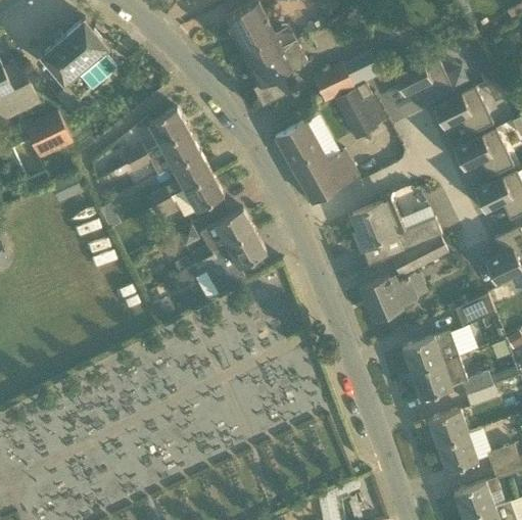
[(275,35),(257,2),(224,18),(241,53),(254,46),(261,58),(281,48),(296,40),(289,28),(275,35)]
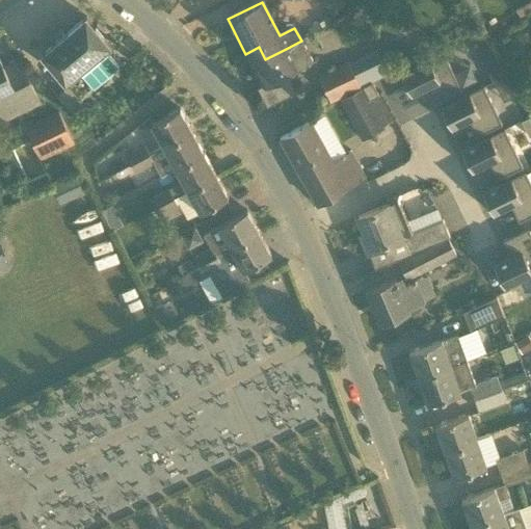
[(85,19),(63,37),(62,36),(62,37),(63,38),(57,45),(56,43),(55,43),(56,44),(41,56),(65,85),(68,88),(56,98),(74,118),(86,108),(81,102),(102,84),(110,77),(122,68),(107,50),(110,48),(101,37),(102,36),(102,35),(101,36),(95,30),(96,29),(96,28),(95,29),(85,19)]
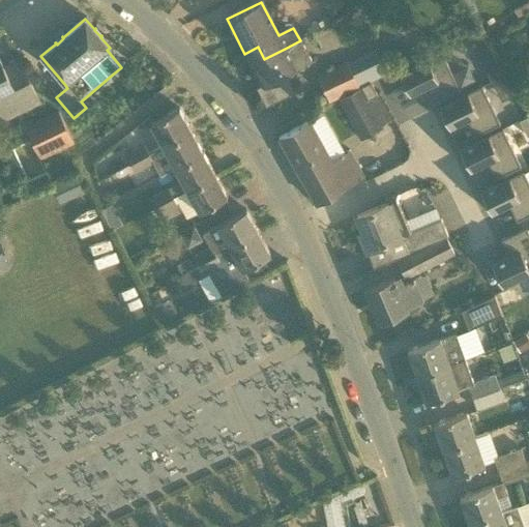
[(312,62),(300,40),(285,49),(264,59),(258,47),(244,54),(261,87),(257,89),(266,108),(294,93),(286,76),(312,62)]
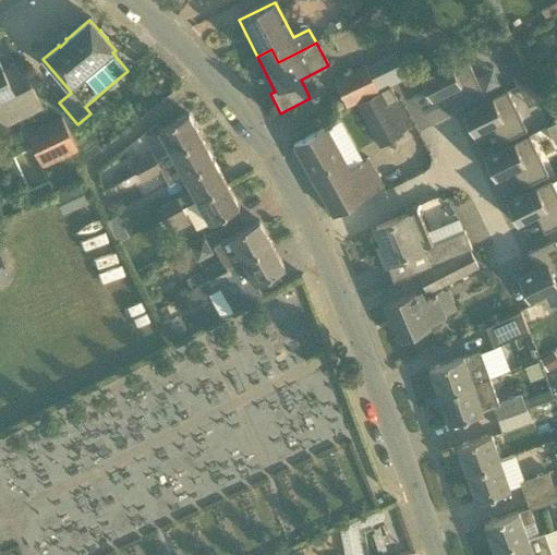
[(344,109),(406,77),(395,56),(365,70),(334,84),(344,109)]
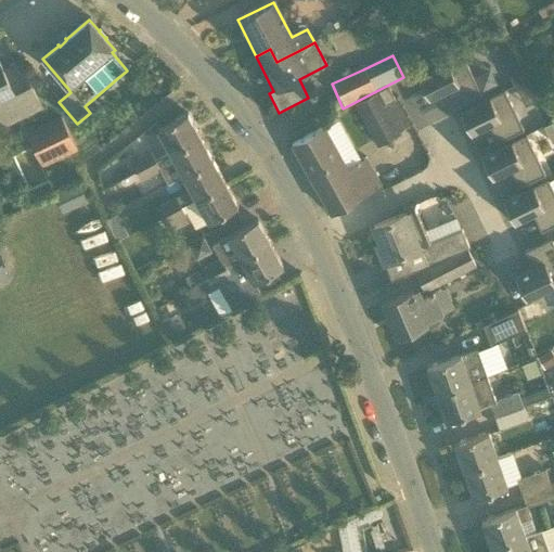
[(462,58),(417,79),(429,102),(448,93),(455,110),(481,98),(462,58)]
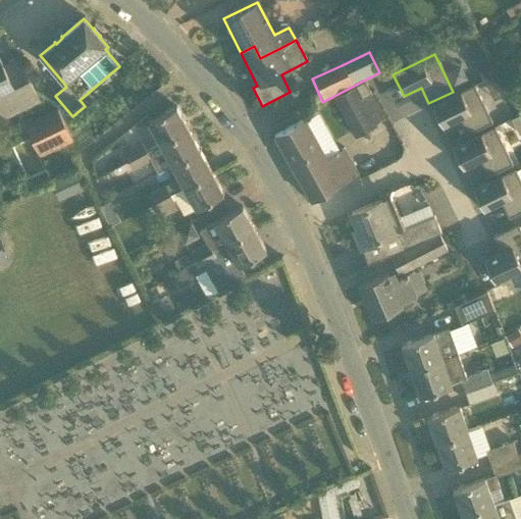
[(10,83),(0,62),(0,97),(9,115),(38,101),(24,75),(10,83)]
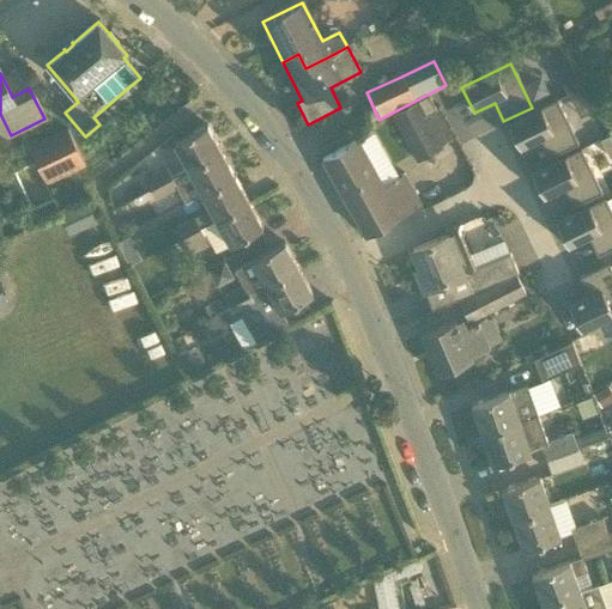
[(576,80),(562,87),(567,96),(568,96),(580,89),(576,80)]
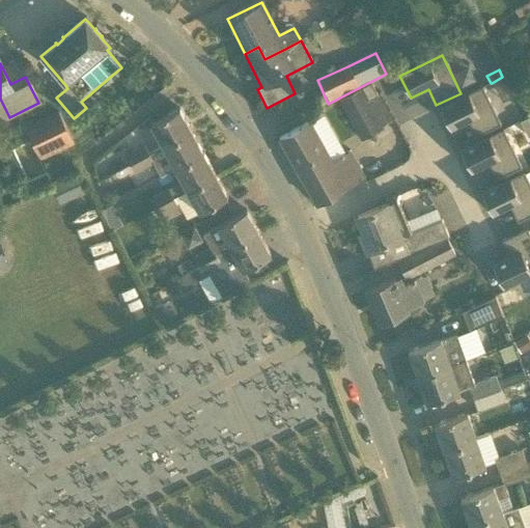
[(371,85),(361,89),(368,103),(378,98),(371,85)]
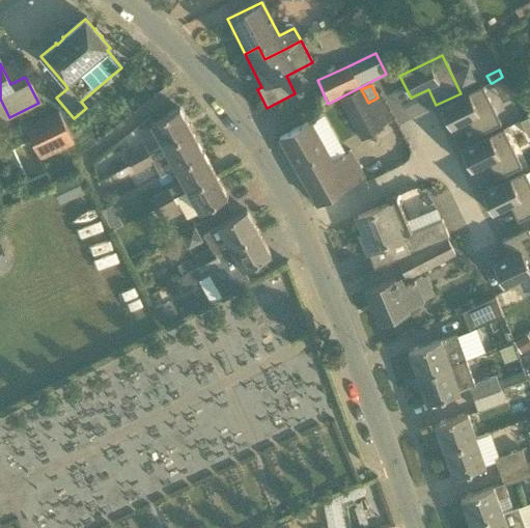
[(482,88),(440,108),(450,131),(468,121),(476,138),(501,127),(482,88)]
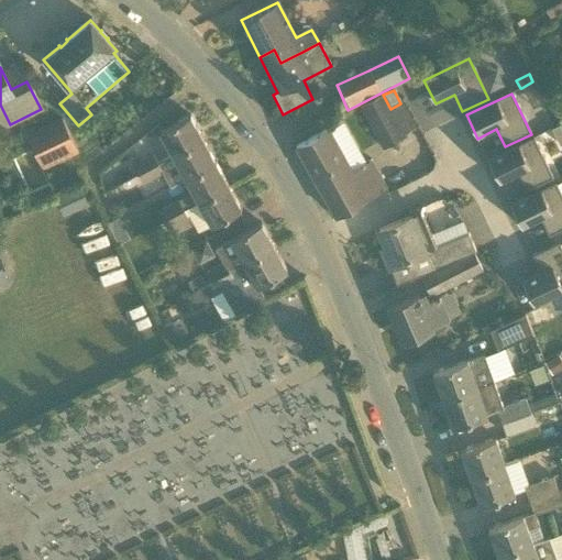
[(383,151),(406,138),(406,136),(390,109),(383,95),(360,106),(383,151)]
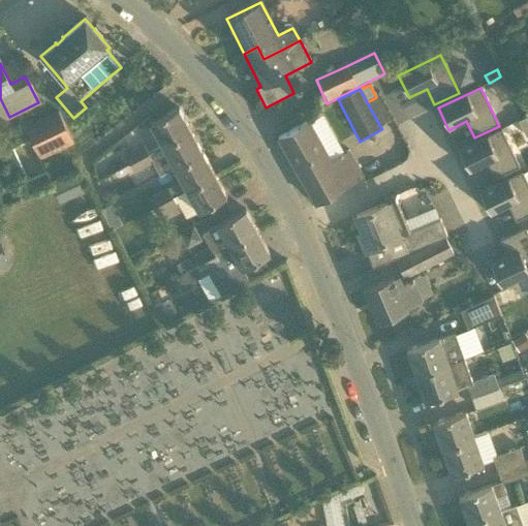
[(150,125),(157,138),(162,148),(190,132),(178,110),(150,125)]
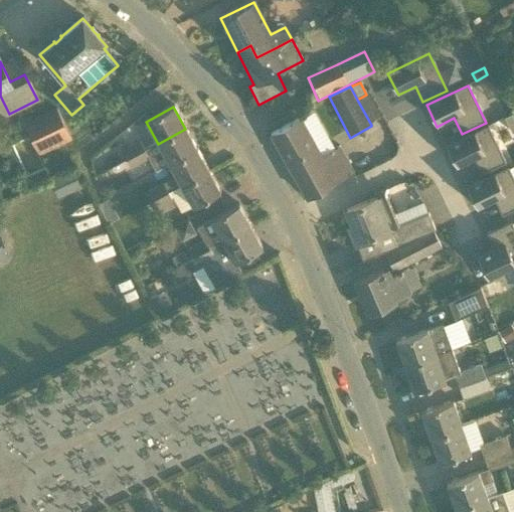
[(38,158),(71,142),(55,109),(23,125),(38,158)]
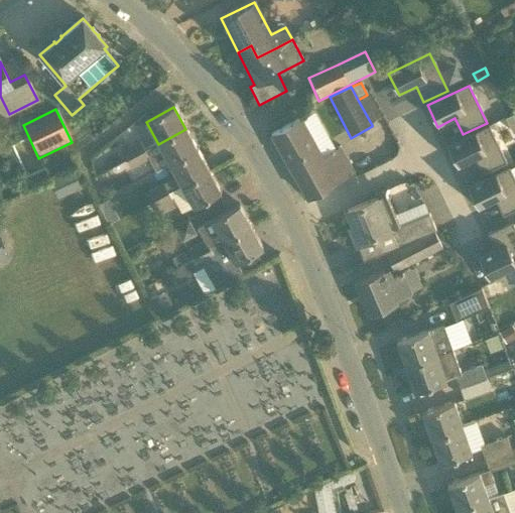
[(316,146),(300,119),(271,136),(307,201),(338,184),(354,174),(340,148),(332,153),(326,141),(316,146)]
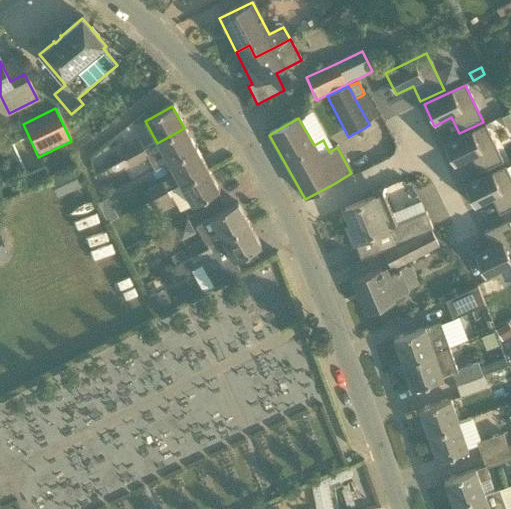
[(485,126),(444,146),(454,167),(471,159),(479,174),(503,163),(485,126)]
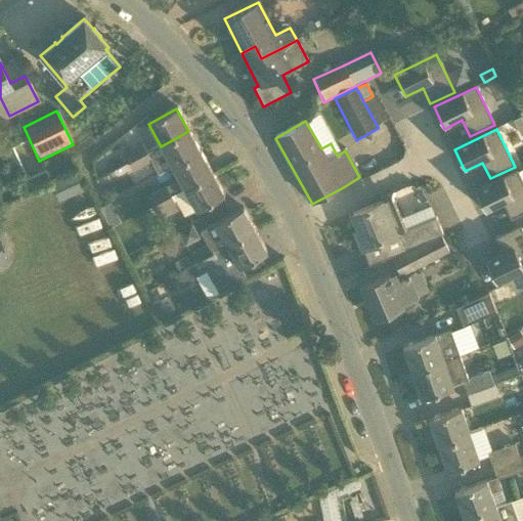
[(173,168),(201,153),(188,131),(161,146),(146,155),(128,165),(133,173),(151,163),(159,175),(172,167),(173,168)]
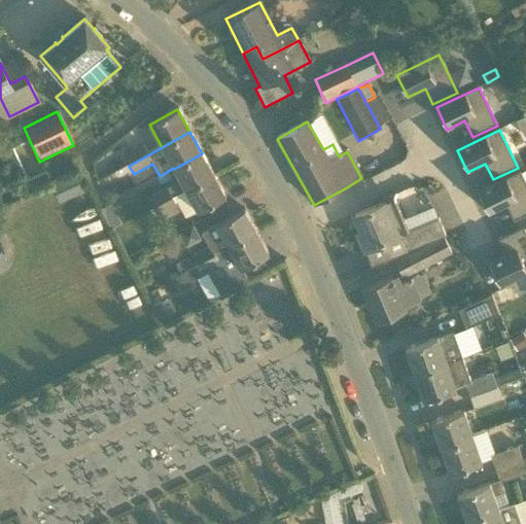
[(125,158),(129,166),(147,155),(142,146),(124,155),(125,158)]
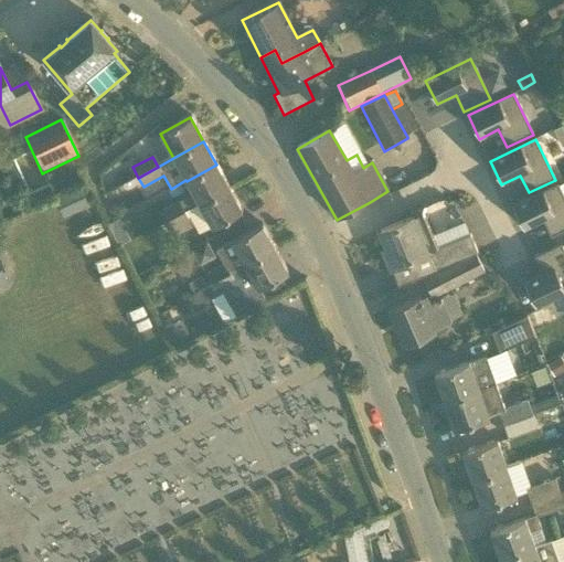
[(187,181),(193,194),(200,204),(229,188),(216,165),(187,181)]
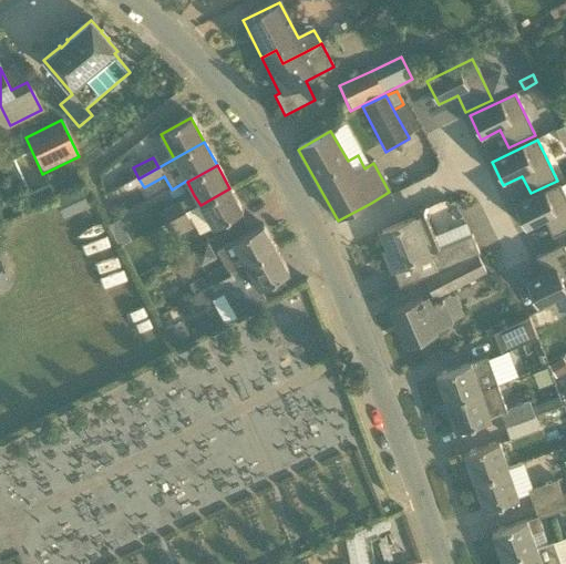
[(565,200),(559,185),(514,207),(525,231),(544,222),(552,239),(565,232),(565,200)]
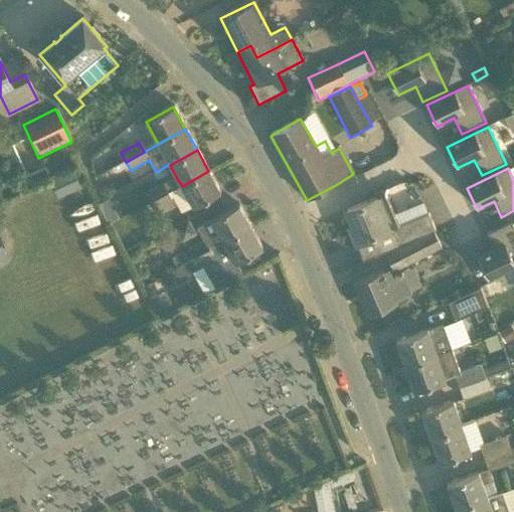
[(208,171),(182,186),(186,195),(193,208),(220,193),(208,171)]
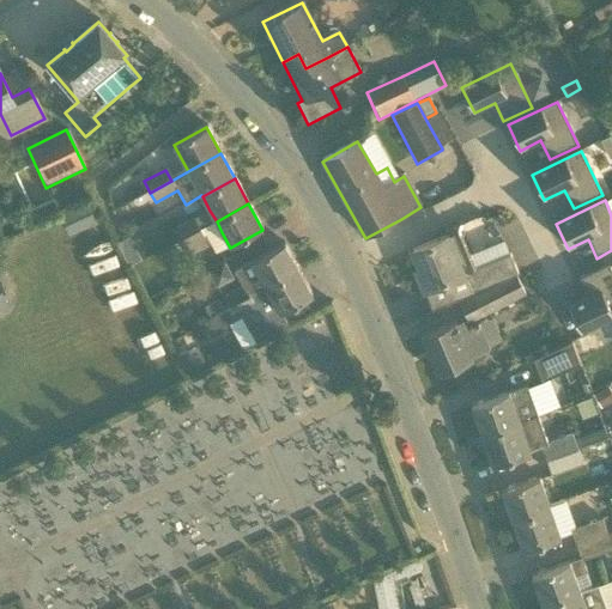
[(60,218),(70,237),(96,225),(86,205),(60,218)]
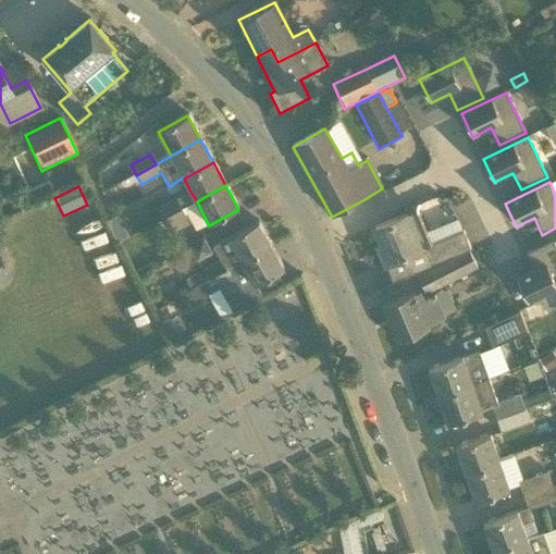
[(156,211),(161,220),(181,209),(175,200),(156,211)]
